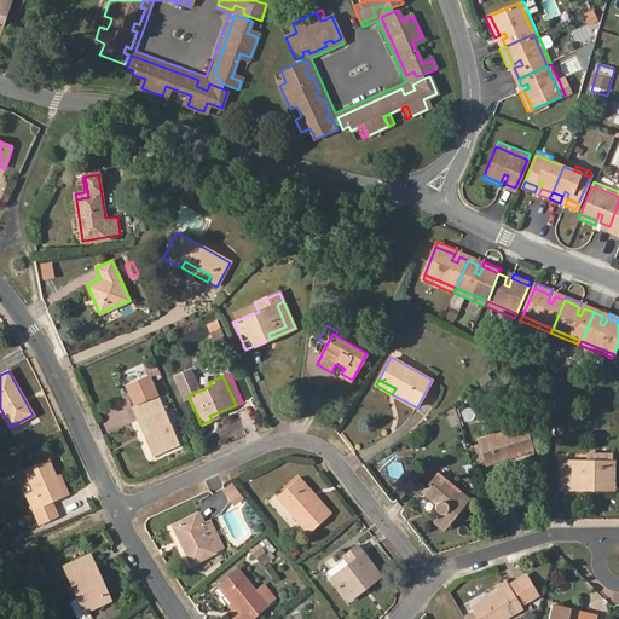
[(152,383),(137,391),(142,404),(158,397),(152,383)]
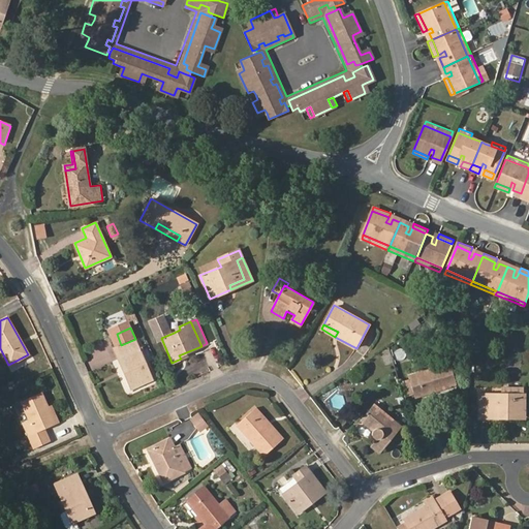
[(135,339),(121,345),(116,346),(127,371),(124,372),(131,389),(152,379),(135,339)]
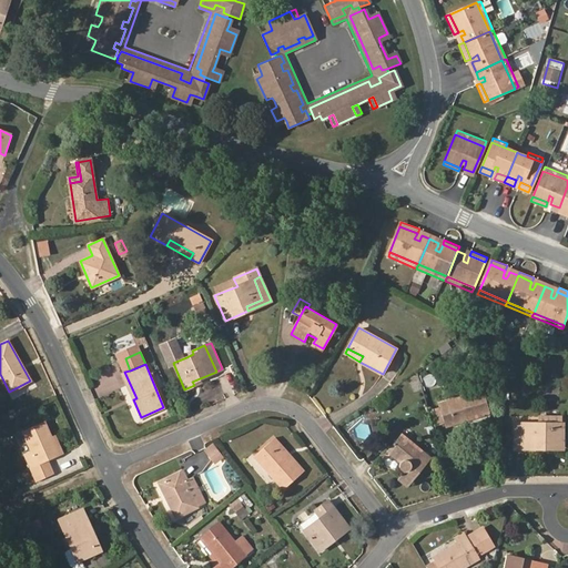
[(124,372),(122,374),(133,399),(137,398),(124,372)]
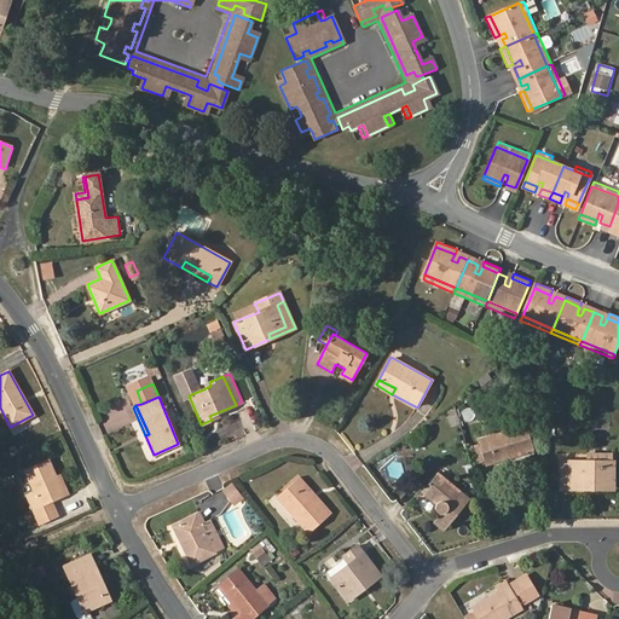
[(536,452),(527,424),(478,441),(479,444),(485,462),(486,466),(498,461),(499,464),(536,452)]
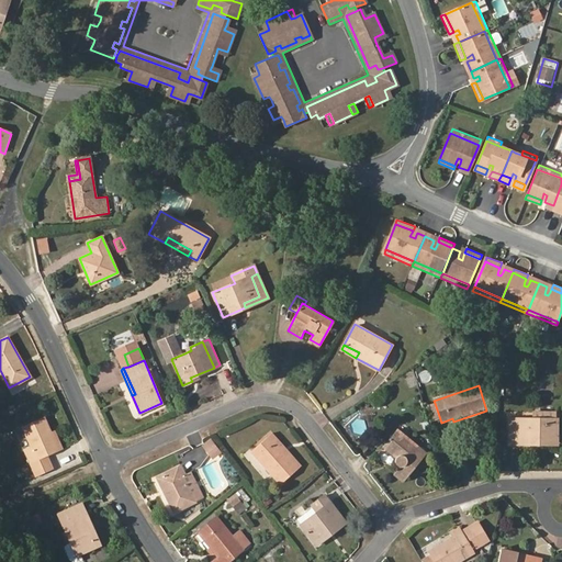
[(426,406),(431,423),(440,419),(435,403),(426,406)]
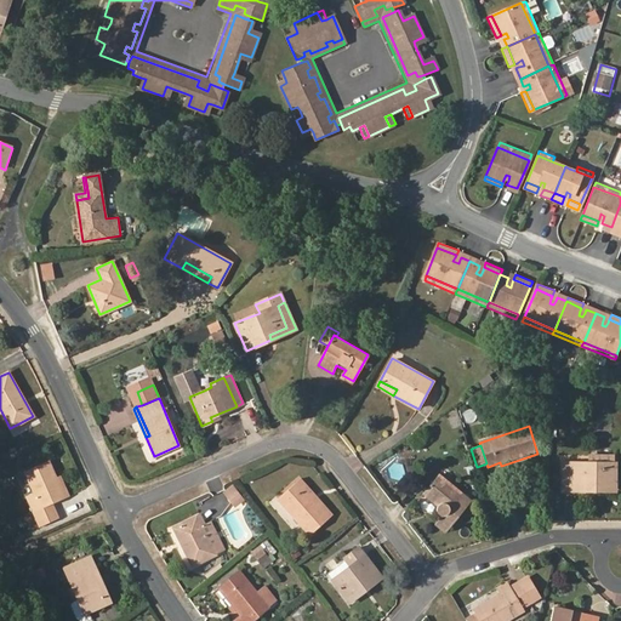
[(488,467),(490,474),(539,457),(537,454),(501,466),(500,462),(488,467)]
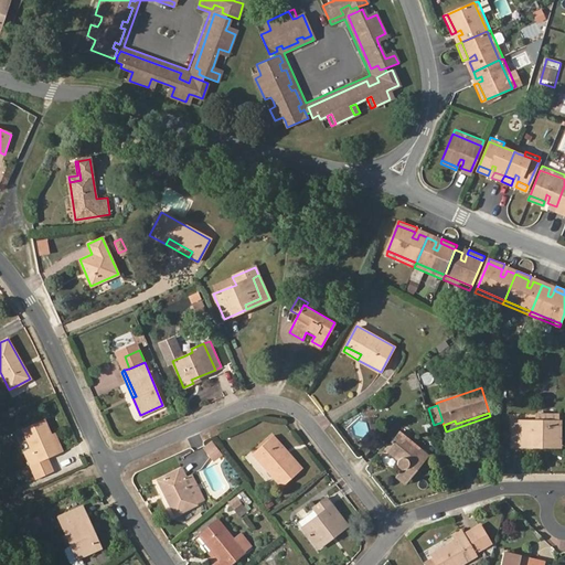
[(32,448),(23,451),(36,479),(55,471),(49,456),(56,452),(50,436),(43,420),(23,428),(32,448)]
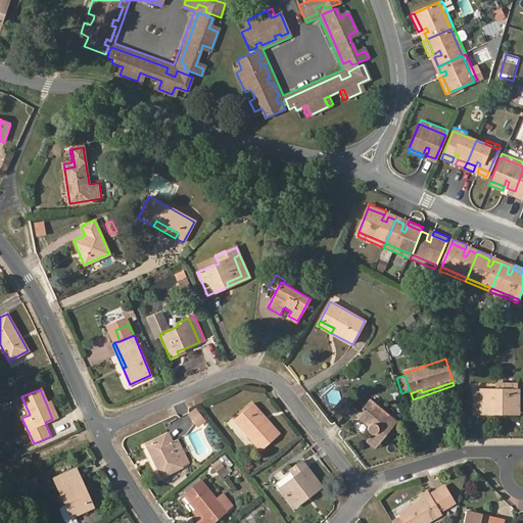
[(518,389),(496,389),(474,389),(474,414),(501,414),(501,411),(519,411),(519,389),(518,389)]
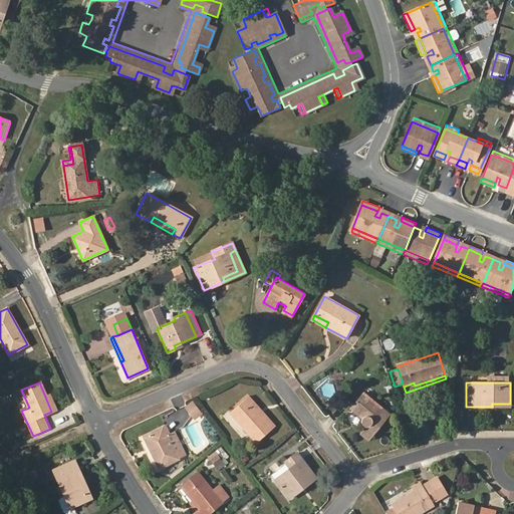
[(391,415),(363,392),(349,409),(361,419),(361,423),(362,426),(364,428),(360,433),(369,440),(391,415)]
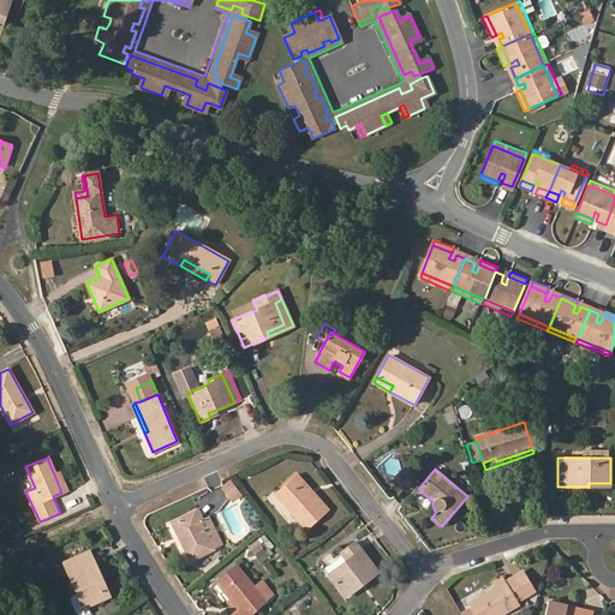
[(66,490),(59,472),(54,475),(61,493),(66,490)]
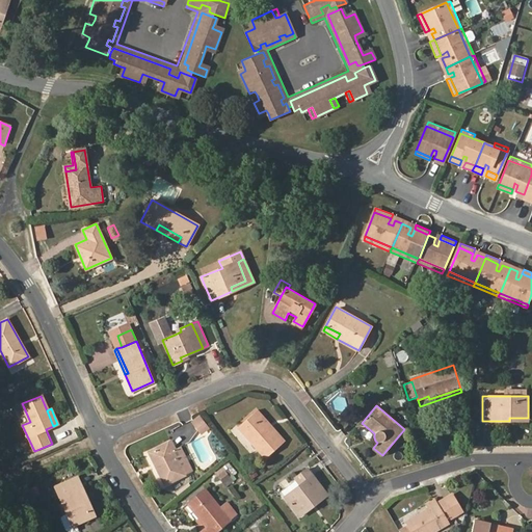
[(286,442),(258,410),(256,413),(283,444),(286,442)]
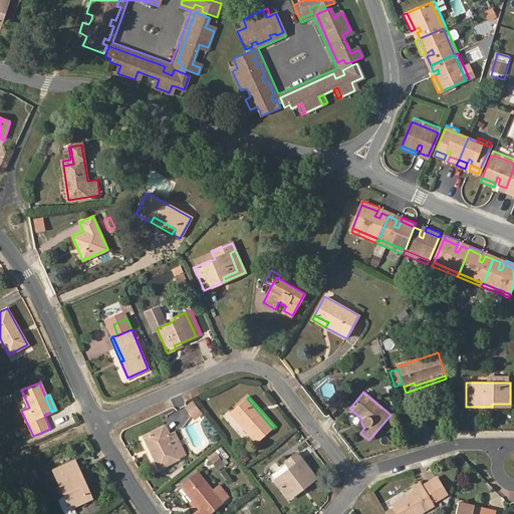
[(273,429),(247,399),(230,414),(257,443),(273,429)]
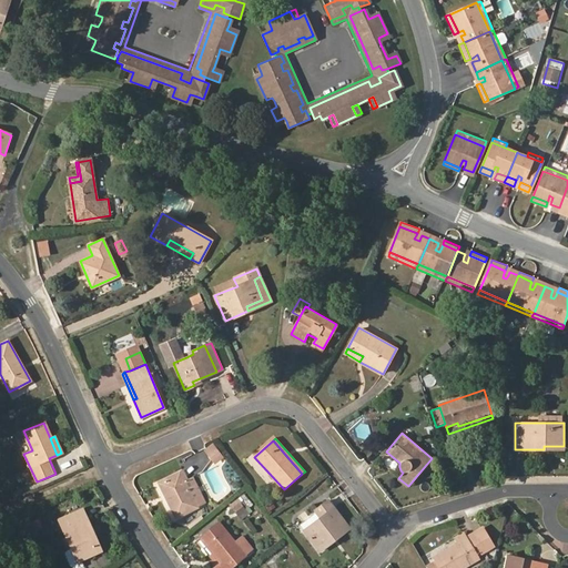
[(215,442),(205,447),(215,463),(224,456),(215,442)]
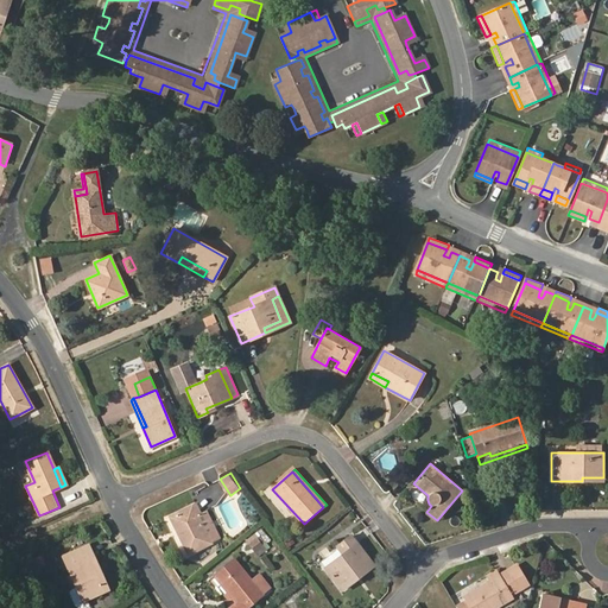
[(200,514),(195,504),(169,515),(188,553),(210,543),(198,515),(200,514)]
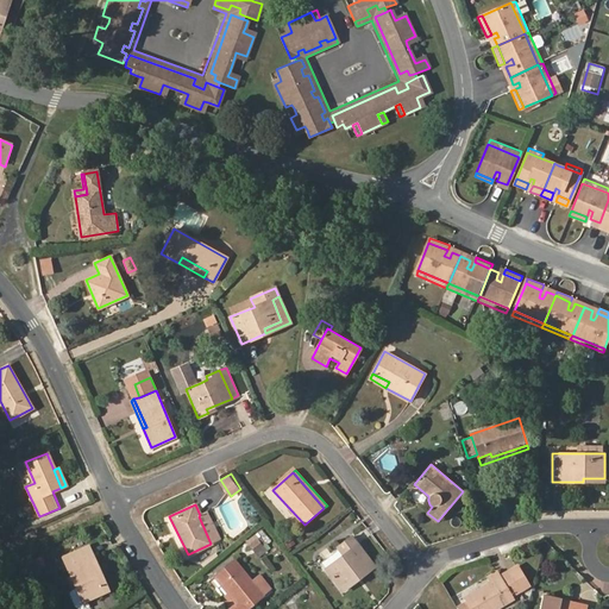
[(221,539),(209,512),(200,515),(199,516),(211,544),(221,539)]
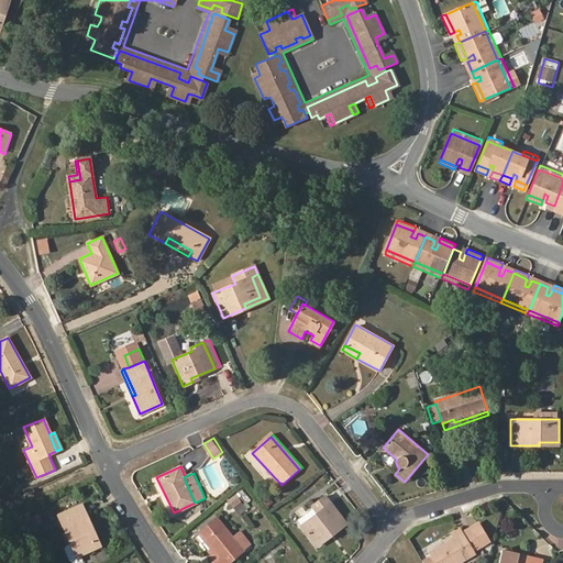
[(343,519),(326,496),(312,506),(317,512),(300,526),(317,547),(333,534),(329,530),(343,519)]
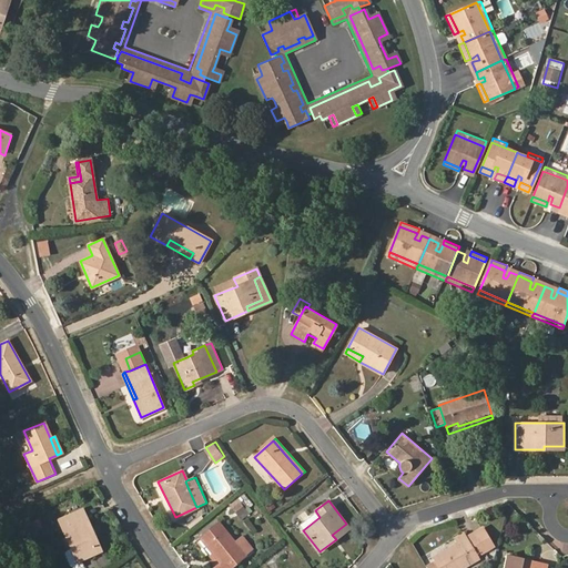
[(240,501),(232,508),(242,520),(251,514),(240,501)]
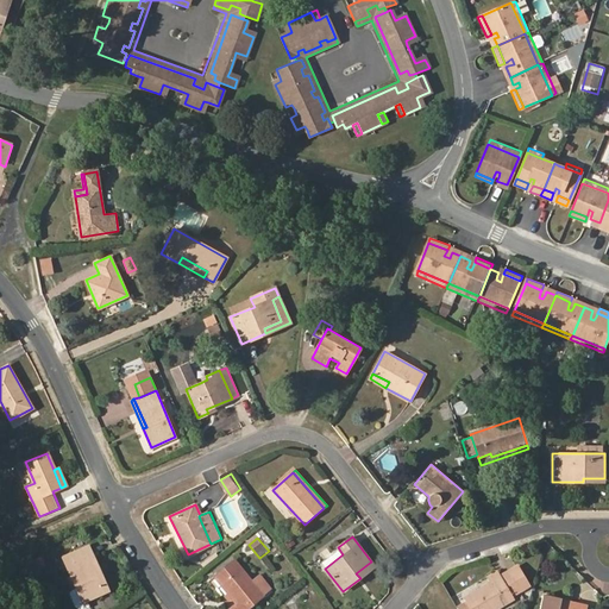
[(63,558),(76,588),(68,591),(74,606),(76,607),(80,608),(81,608),(82,608),(89,606),(87,600),(105,592),(96,575),(100,572),(88,547),(63,558)]
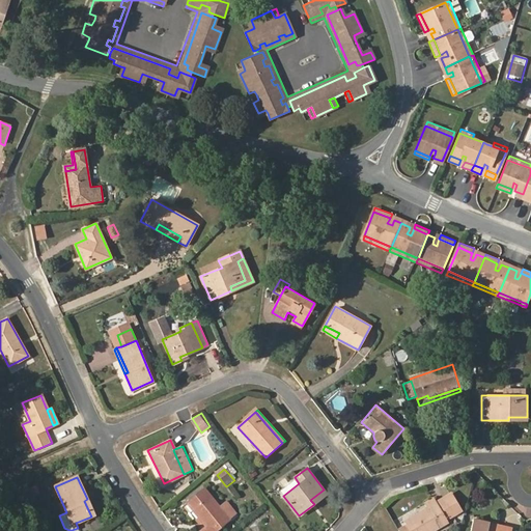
[(283,496),(299,483),(295,477),(279,490),(283,496)]
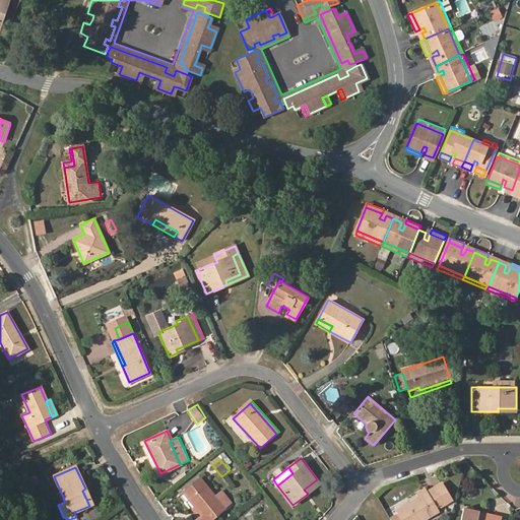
[(208,519),(224,508),(200,477),(182,492),(194,506),(198,511),(201,515),(196,519),(208,519)]
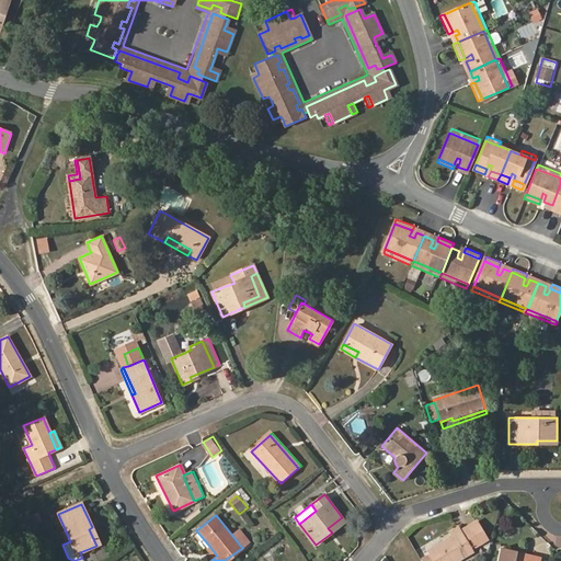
[(332,533),(346,522),(342,517),(328,528),(332,533)]
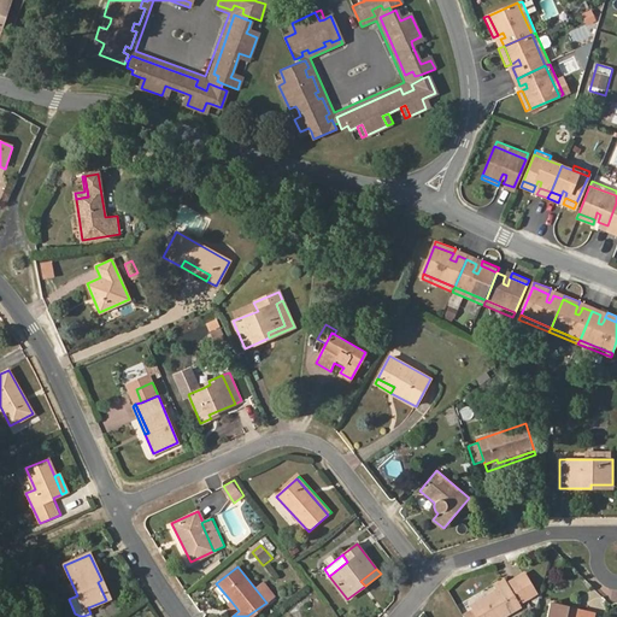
[(471,605),(474,610),(464,616),(501,616),(519,606),(519,605),(539,594),(527,573),(507,585),(505,581),(495,587),(498,591),(471,605)]
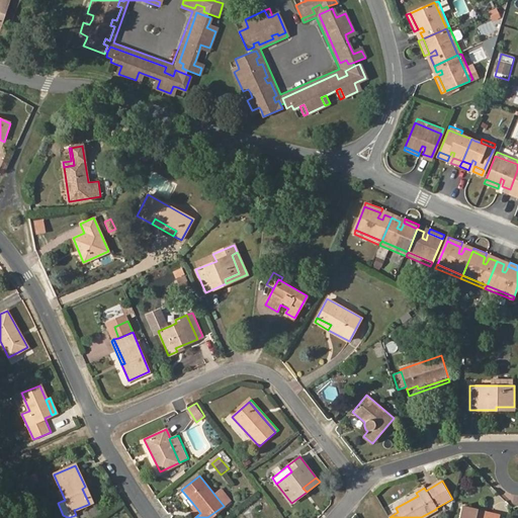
[(89,504),(92,502),(85,487),(82,489),(89,504)]
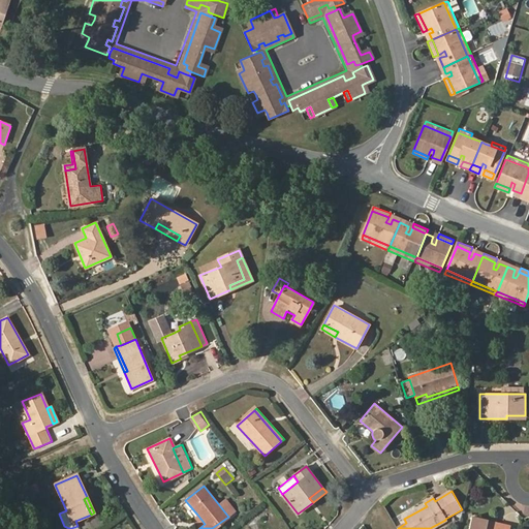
[(484,523),(485,520),(472,517),(469,528),(509,528),(510,526),(498,523),(497,527),(484,523)]
